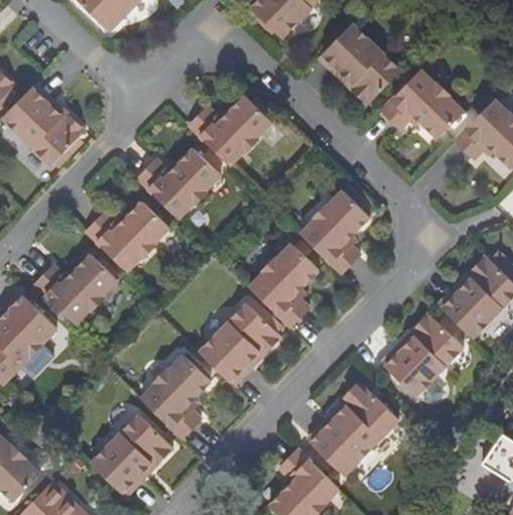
[(77,0),(109,31),(138,0),(77,0)]
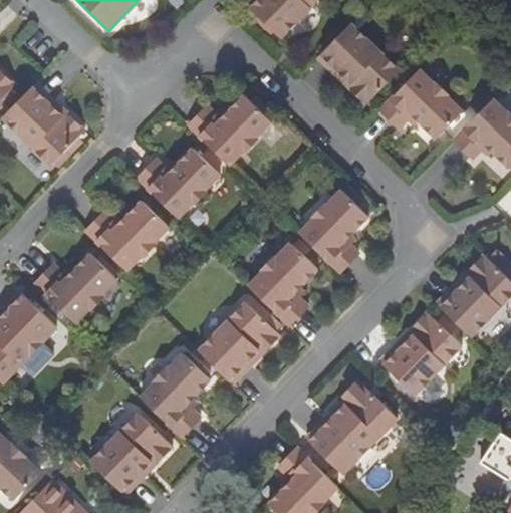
[(251,0),(247,5),(281,37),(318,0),(251,0)]
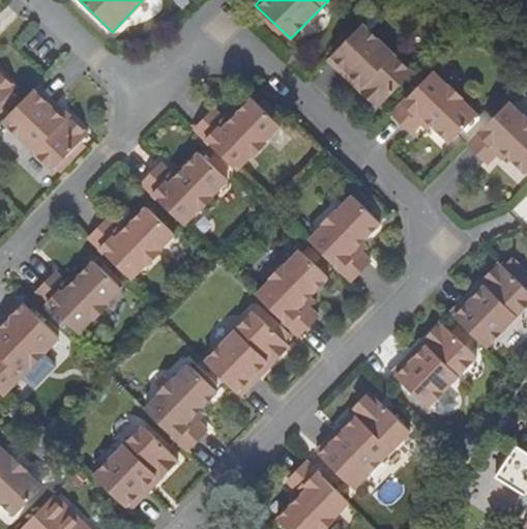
[(359,25),(325,59),(346,79),(350,75),(360,85),(356,90),(376,109),(410,75),(359,25)]
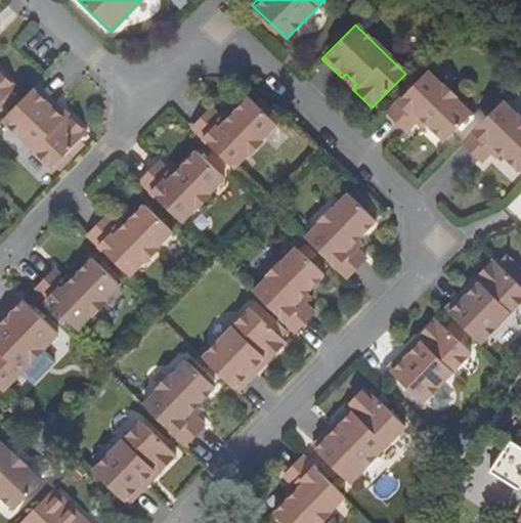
[(419,119),(425,124),(443,141),(469,115),(454,100),(458,97),(443,83),(440,86),(425,71),(385,113),(405,133),(413,125),(419,119)]
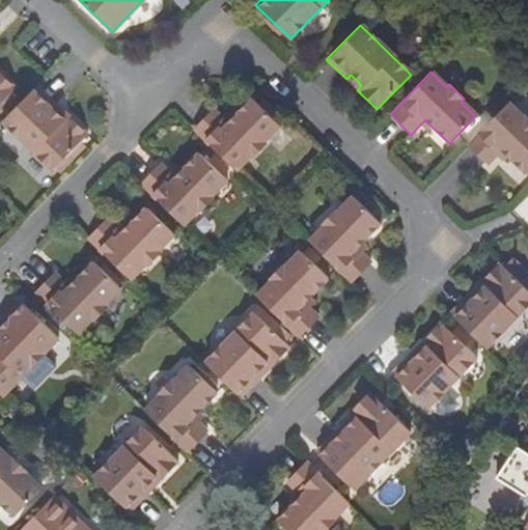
[(0,114),(2,116),(17,101),(12,98),(18,92),(0,75),(0,114)]
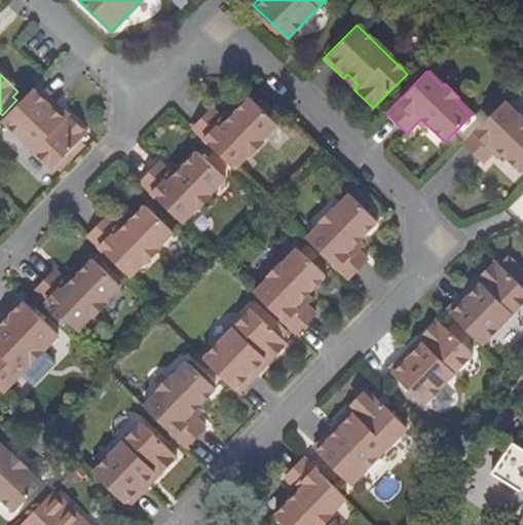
[(36,86),(3,121),(54,172),(88,137),(70,118),(65,123),(54,113),(59,109),(36,86)]
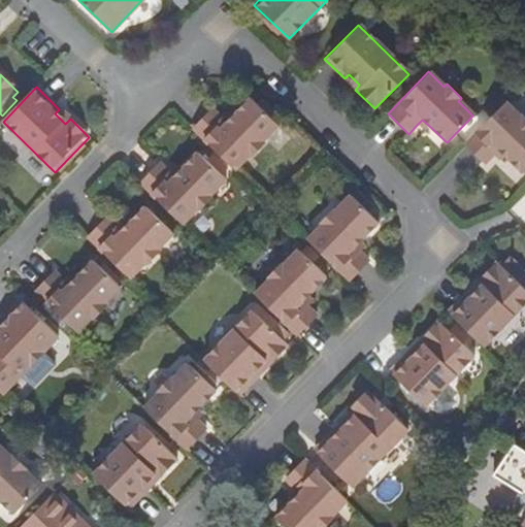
[(250,101),(232,119),(226,125),(221,120),(212,111),(193,131),(234,171),(249,157),(252,159),(265,144),(263,142),(277,128),(250,101)]
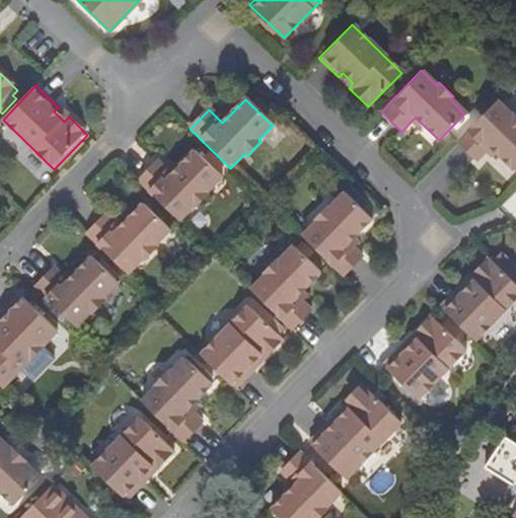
[(490,146),(495,151),(513,170),(515,166),(515,115),(514,114),(512,115),(497,99),(456,141),(474,160),(485,151),(490,146)]
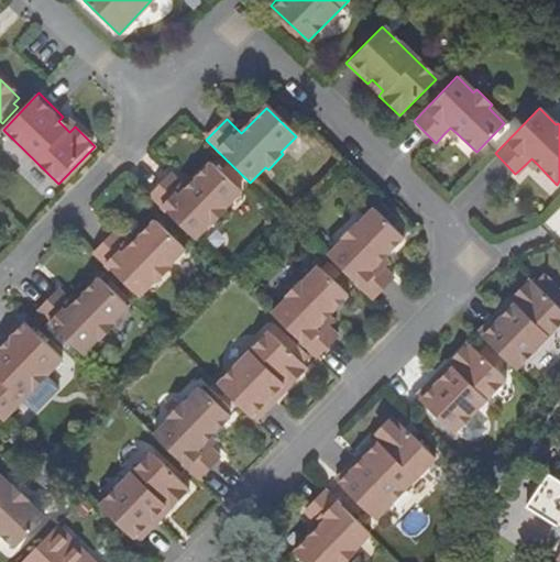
[(242,121),(235,128),(241,133),(248,127),(242,121)]
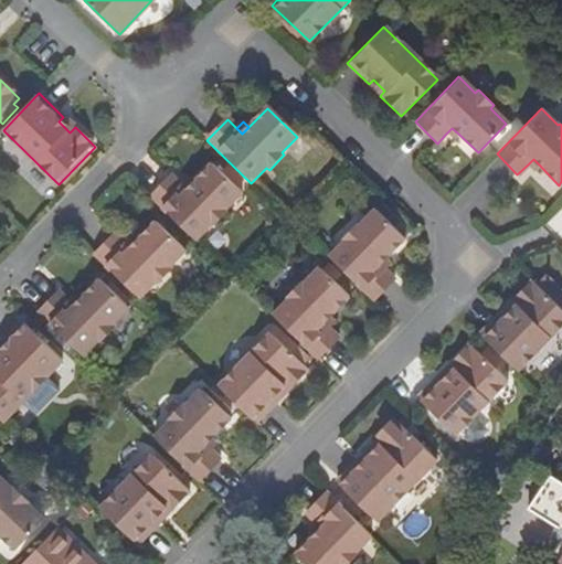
[(452,128),(445,135),(452,141),(458,134),(452,128)]
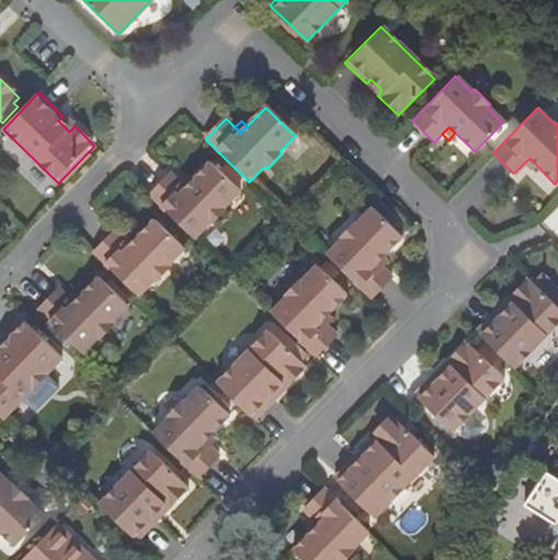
[(530,169),(535,163),(530,158),(524,163),(530,169)]
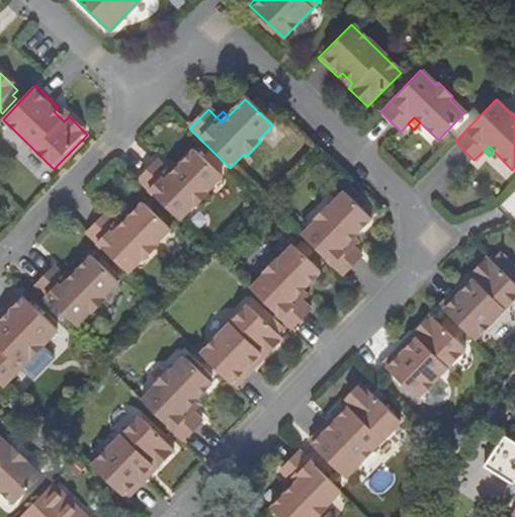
[(194,152),(177,169),(170,175),(165,170),(157,162),(138,181),(179,221),(194,205),(196,207),(208,195),(206,193),(222,178),(194,152)]
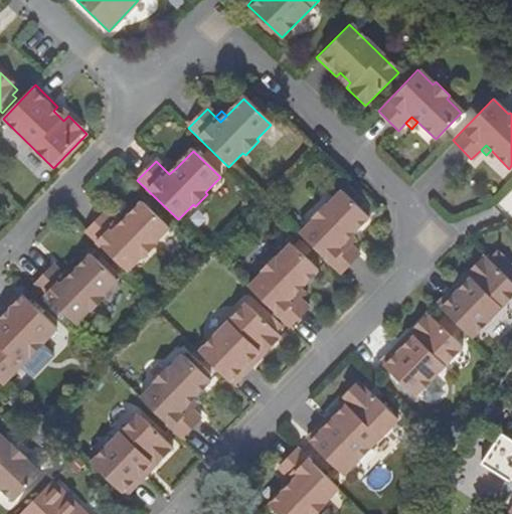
[(169,174),(176,168),(170,163),(164,169),(169,174)]
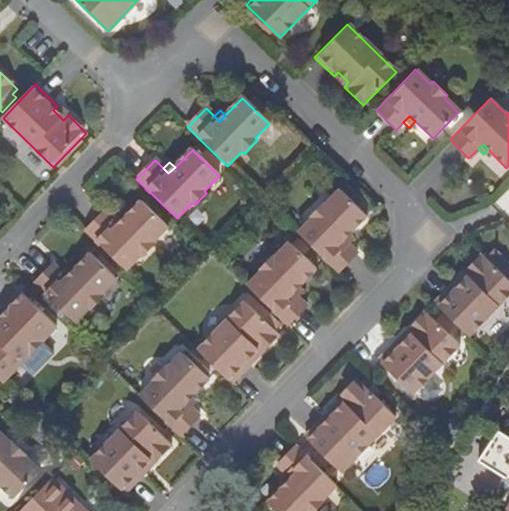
[(342,243),(347,237),(366,218),(339,192),(323,208),(321,206),(308,219),(310,221),(297,234),(337,274),(355,255),(346,247),(342,243)]
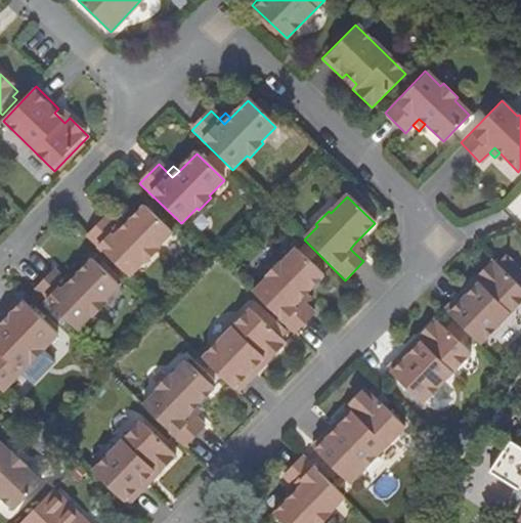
[(143,207),(125,225),(120,231),(115,225),(106,217),(87,236),(129,277),(142,263),(144,265),(158,252),(156,249),(171,233),(143,207)]
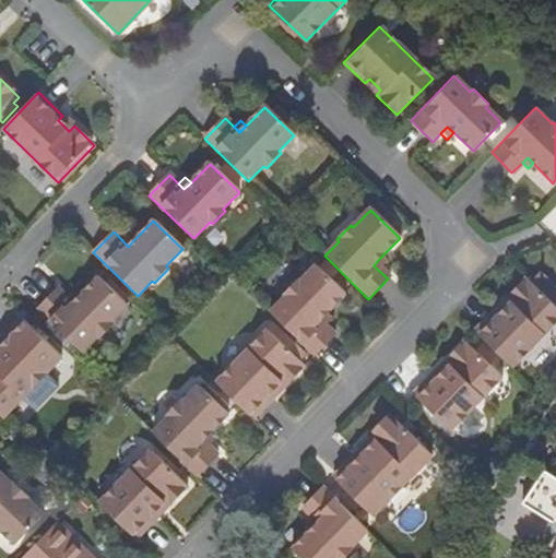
[(128,235),(122,240),(128,247),(133,240),(128,235)]
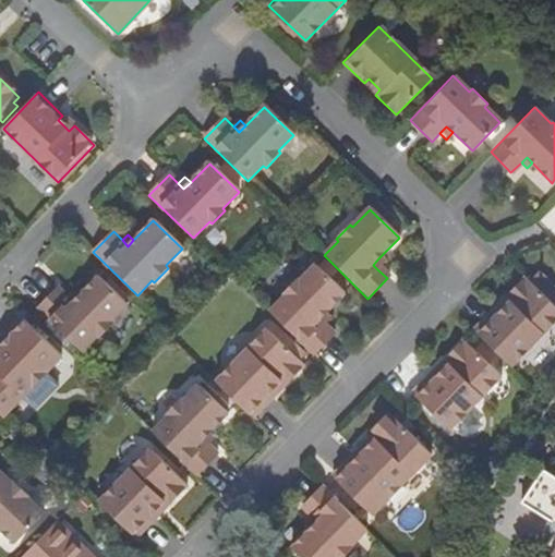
[(373,265),(377,269),(384,264),(378,258),(373,265)]
